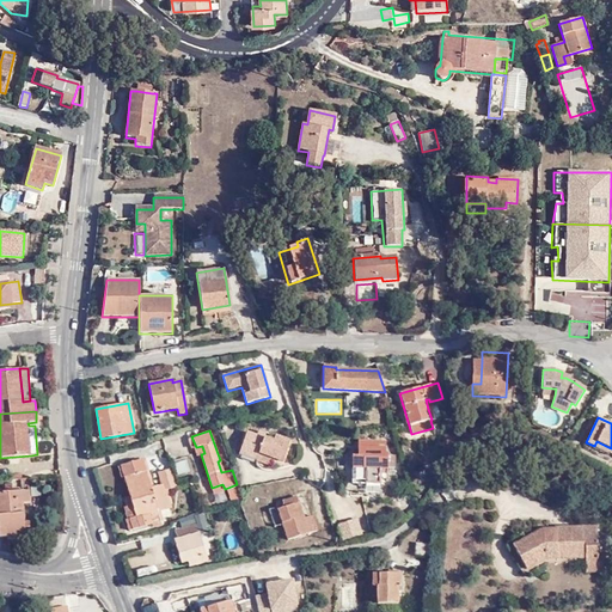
[(263,438),(257,436),(246,433),(239,454),(257,461),(258,454),(271,459),(282,463),(291,440),(275,435),(274,441),(263,438)]
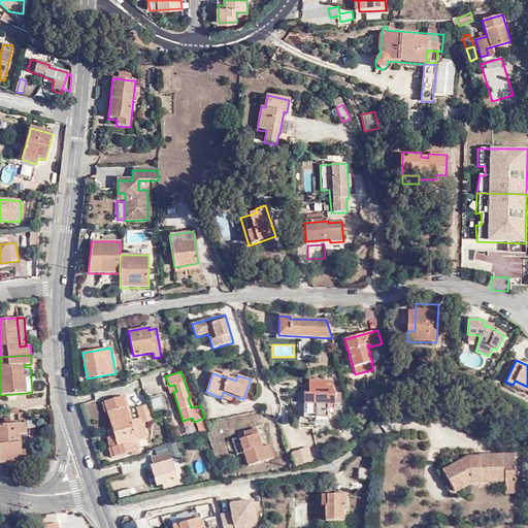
[(527,387),(515,381),(513,385),(527,392),(527,387)]
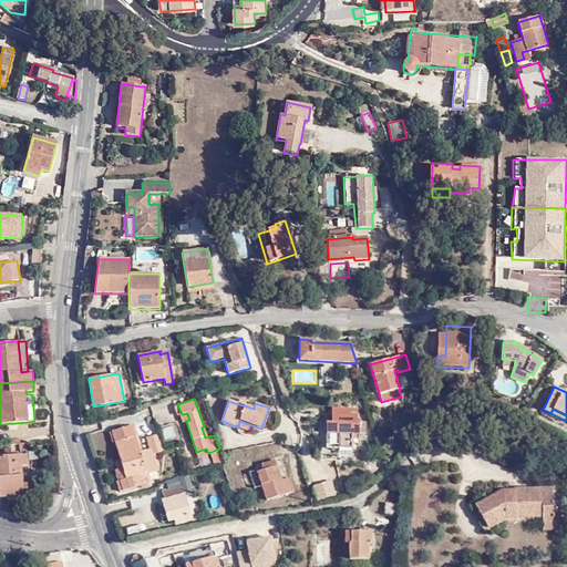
[(358,415),(331,414),(331,434),(339,434),(339,437),(351,439),(351,434),(359,434),(359,433),(367,433),(366,421),(359,421),(359,420),(358,420),(358,415)]
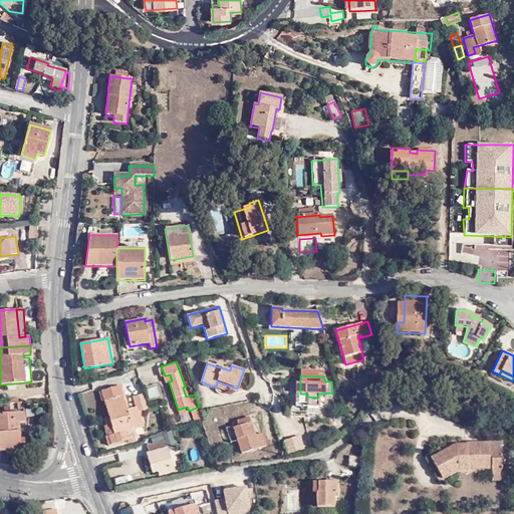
[(217,381),(216,388),(226,392),(228,386),(217,381)]
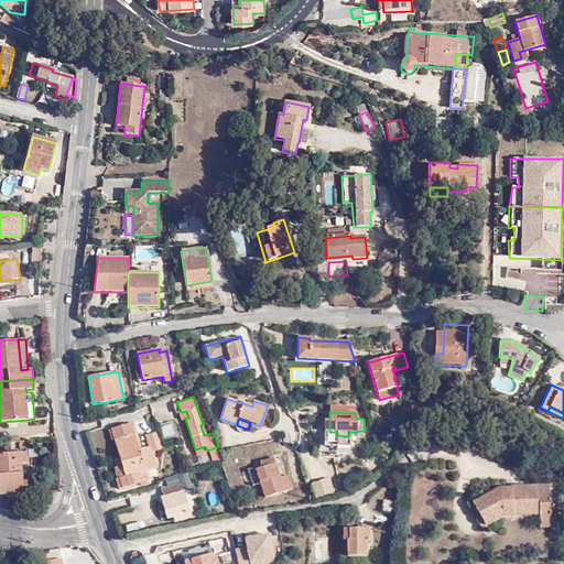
[(126,476),(117,479),(116,479),(119,489),(148,480),(144,469),(158,466),(153,452),(162,448),(158,432),(147,435),(150,448),(140,452),(131,423),(111,429),(120,458),(126,476)]
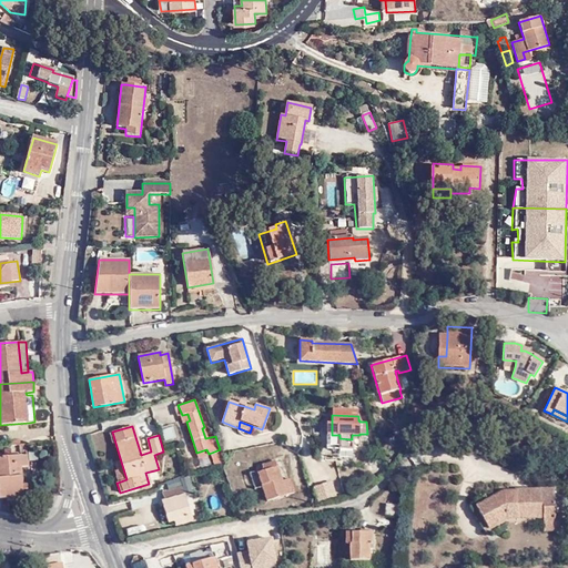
[(165,439),(174,438),(173,427),(163,428),(165,439)]
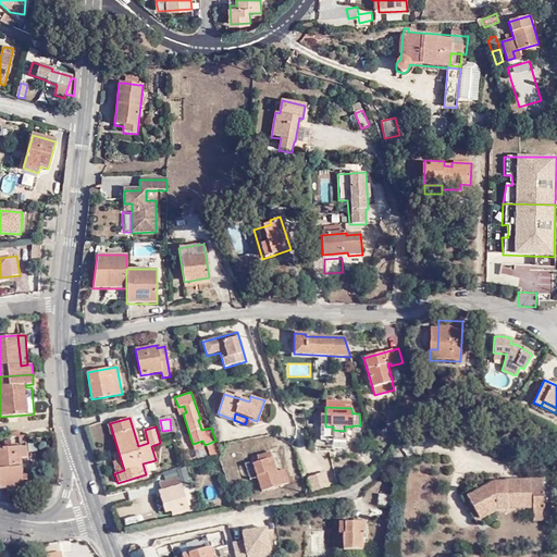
[(345,431),(333,430),(333,435),(326,434),(326,443),(336,444),(337,441),(345,441),(345,431)]
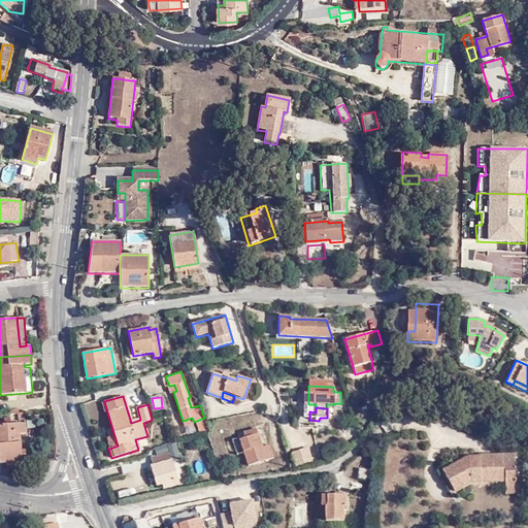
[(207,429),(206,423),(204,418),(194,422),(192,418),(183,421),(173,424),(177,439),(207,429)]
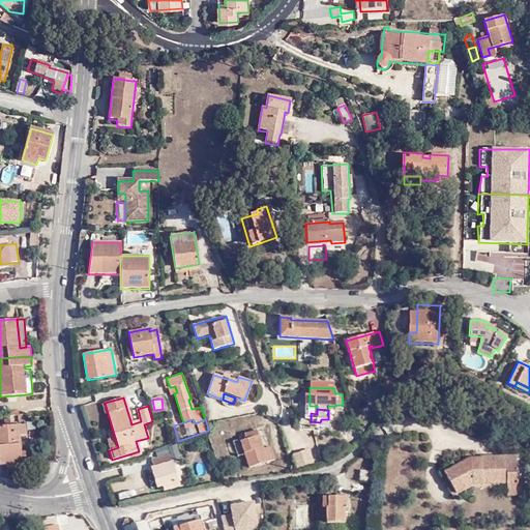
[(0,465),(6,465),(6,467),(26,466),(25,452),(21,452),(19,436),(26,436),(25,425),(0,428),(0,465)]
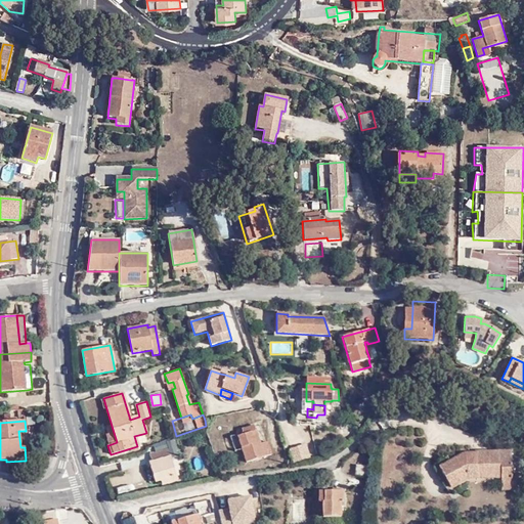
[(352,424),(338,428),(340,436),(354,432),(352,424)]
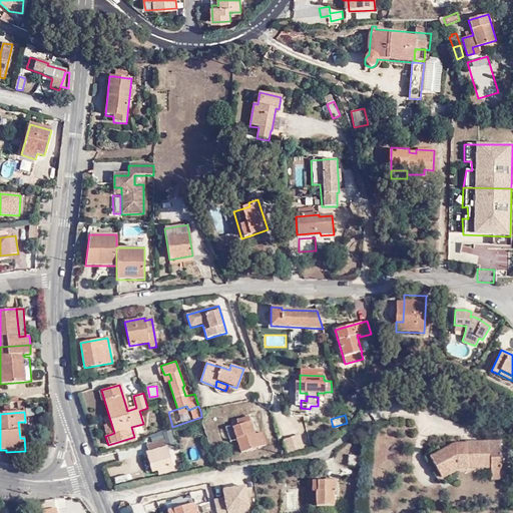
[(103,427),(106,436),(114,433),(109,417),(104,418),(107,426),(103,427)]
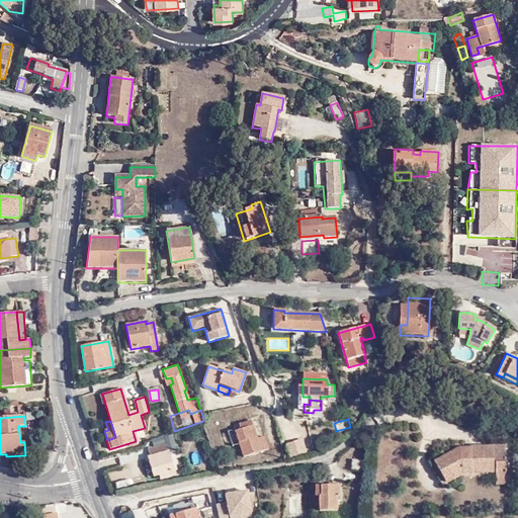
[(251,421),(239,424),(241,429),(228,433),(232,445),(239,443),(244,457),(269,449),(265,436),(258,438),(254,425),(253,426),(251,421)]
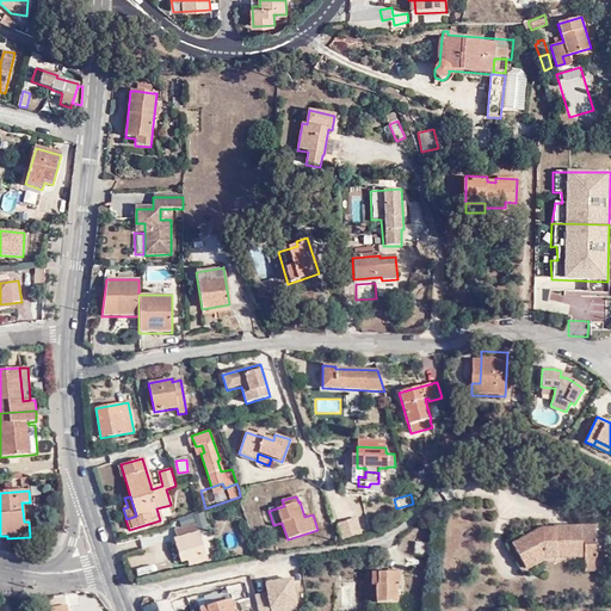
[(202,512),(193,514),(199,535),(208,532),(202,512)]
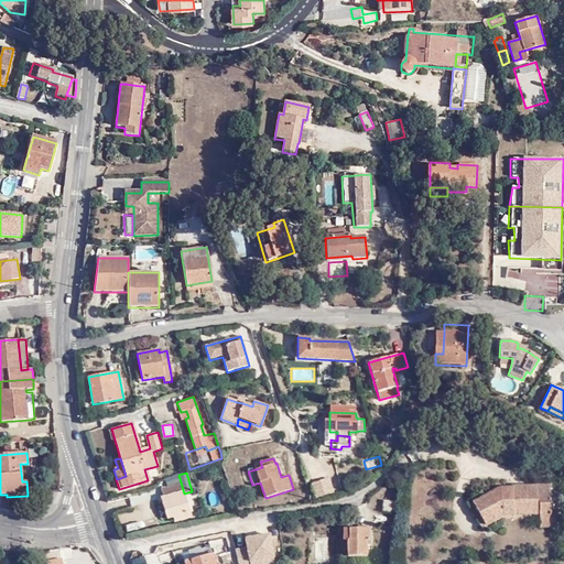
[(165,479),(166,487),(181,483),(179,475),(165,479)]
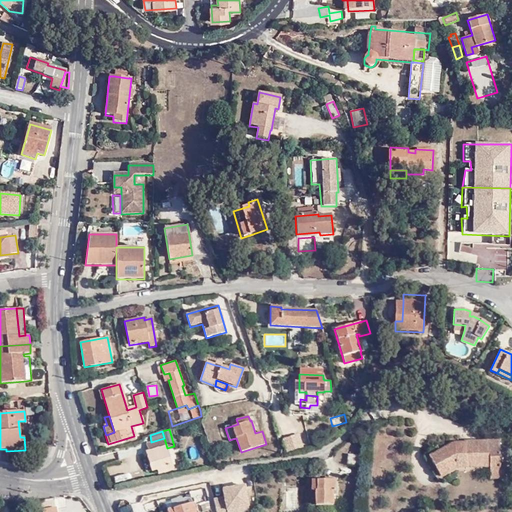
[(297,433),(287,437),(292,450),(302,446),(297,433)]
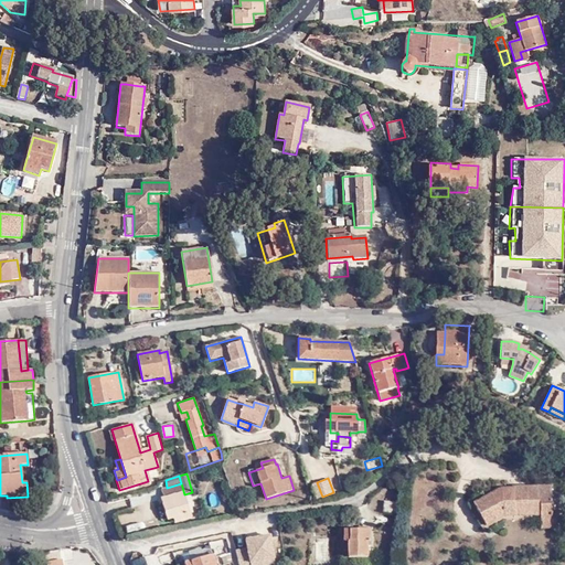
[(177,518),(178,522),(191,519),(181,483),(161,490),(163,499),(161,499),(168,520),(173,519),(177,518)]
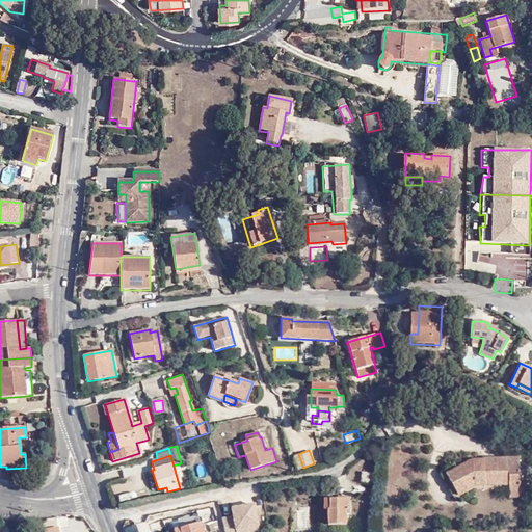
[(491,462),(491,458),(483,458),(483,460),(472,460),(446,475),(457,496),(475,485),(484,486),(509,485),(509,483),(520,483),(520,497),(525,497),(525,482),(520,482),(520,457),(498,458),(498,462),(491,462)]
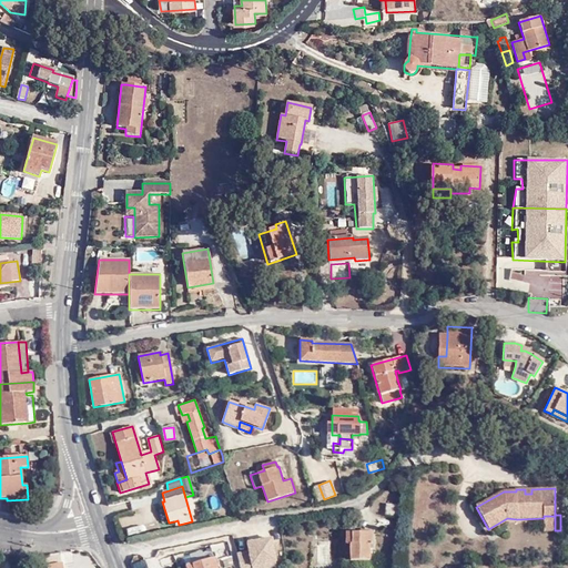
[(402,517),(403,515),(403,505),(386,504),(385,515),(402,517)]
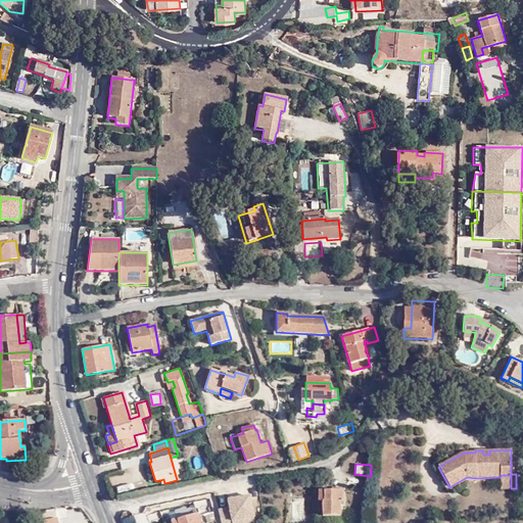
[(501,475),(501,477),(501,489),(511,488),(511,475),(501,475)]
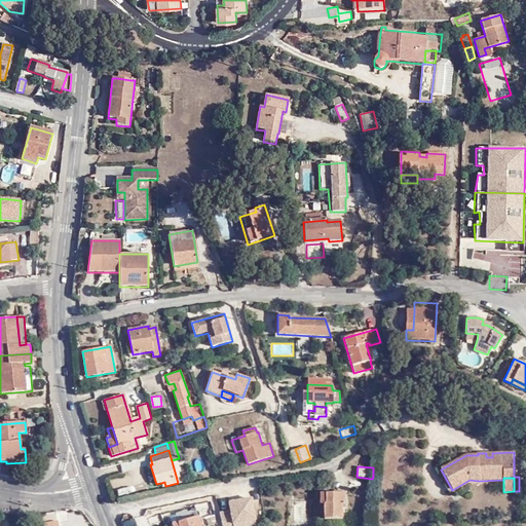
[(324,493),(324,504),(324,520),(342,520),(342,505),(344,505),(344,493),(324,493)]
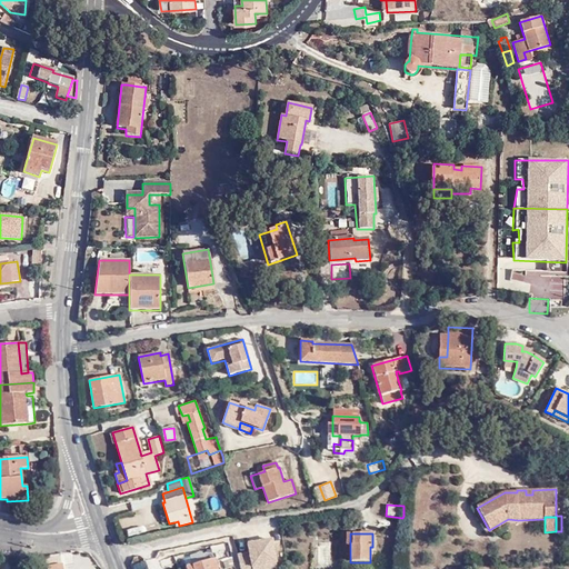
[(249,552),(237,555),(240,568),(267,568),(277,567),(271,539),(248,543),(249,552)]
